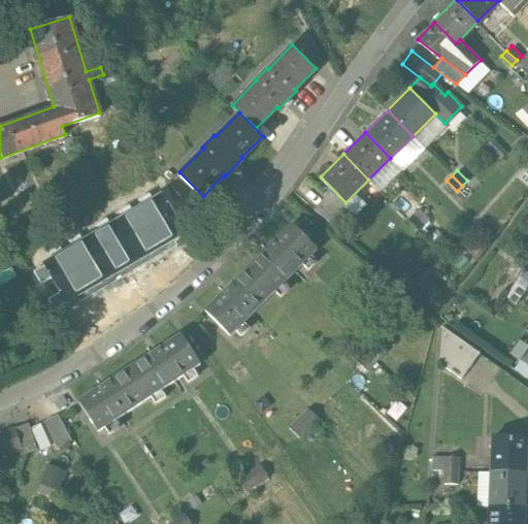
[(162,193),(33,270),(40,282),(52,275),(60,290),(47,297),(53,308),(185,231),(162,193)]
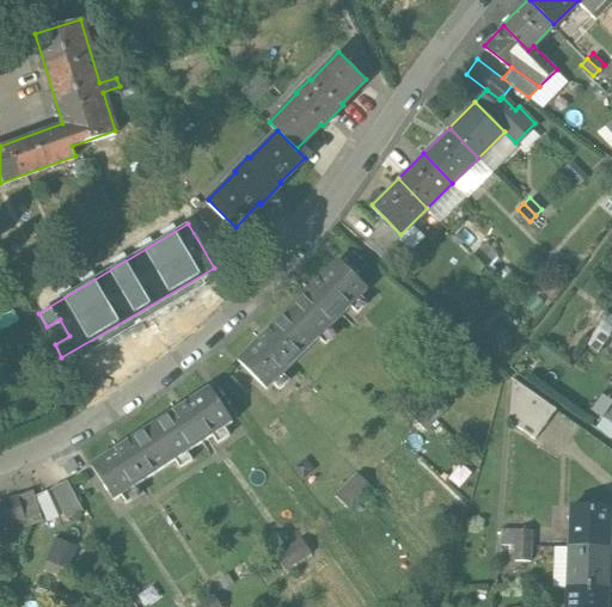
[(490,259),(479,247),(473,253),(485,265),(490,259)]
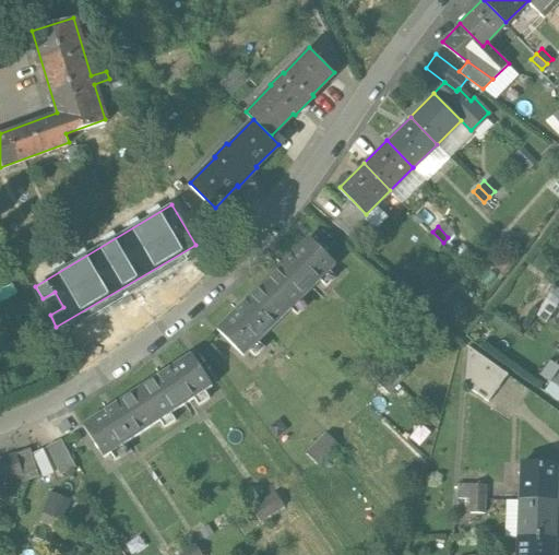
[(443,243),(432,232),(427,237),(438,248),(443,243)]
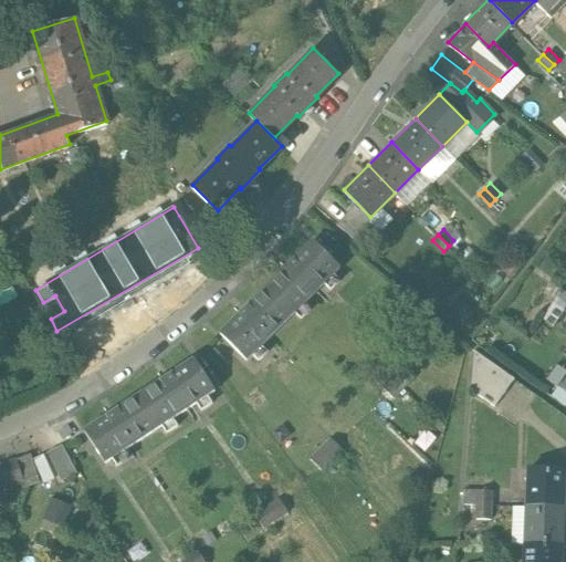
[(313,239),(221,331),(247,356),(339,266),(313,239)]
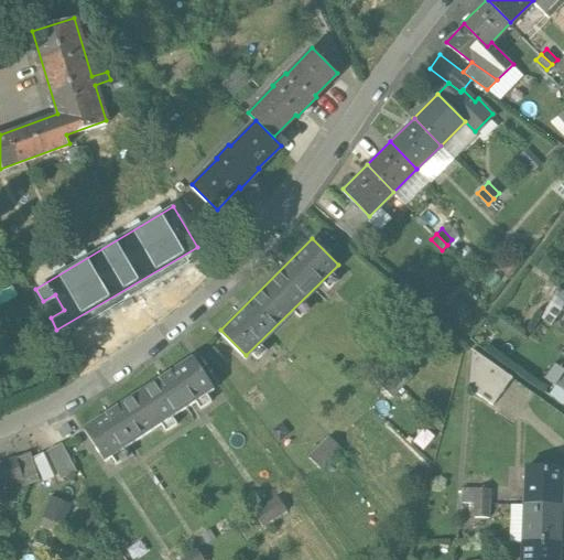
[(511,376),(472,347),(468,386),(491,402),(511,376)]
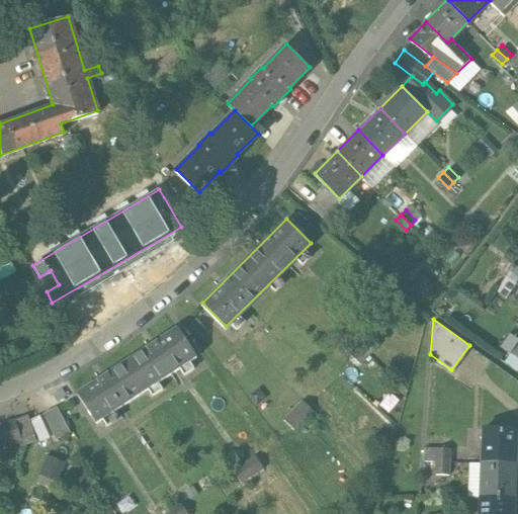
[(177,329),(77,394),(95,421),(195,356),(177,329)]
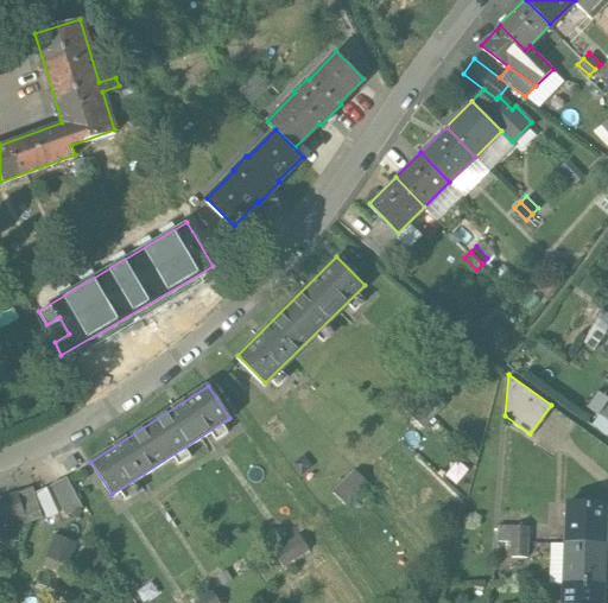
[(82,505),(67,476),(51,483),(65,513),(82,505)]
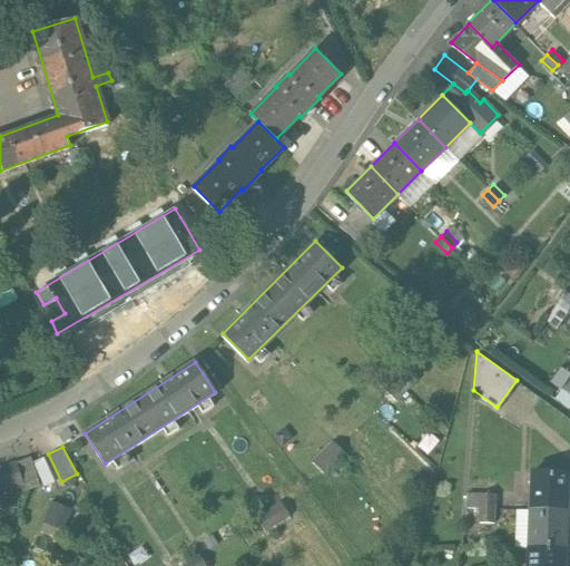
[(31,456),(17,460),(23,481),(25,488),(40,484),(31,456)]
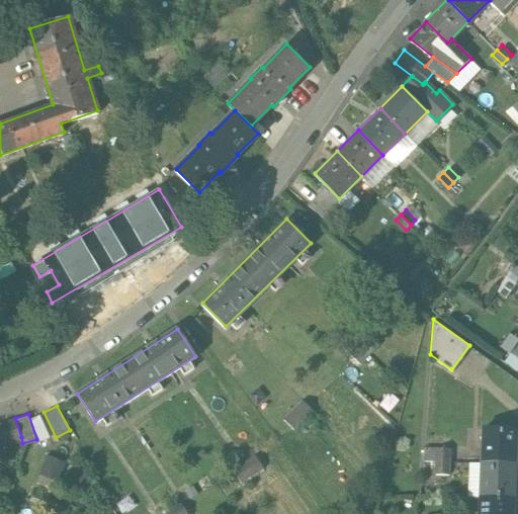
[(50,435),(39,414),(30,418),(40,439),(50,435)]
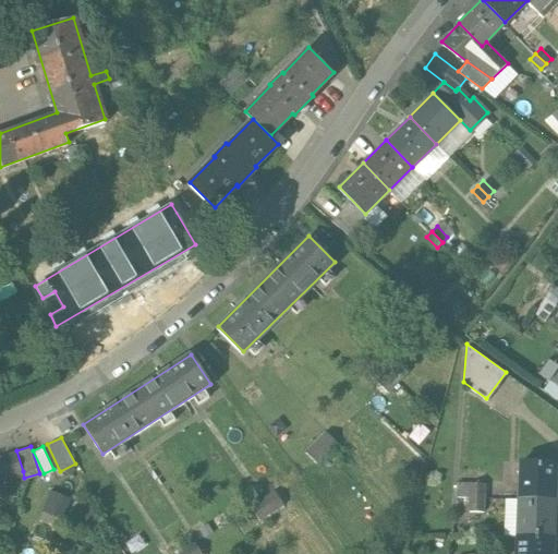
[(16,450),(0,455),(0,478),(23,471),(16,450)]
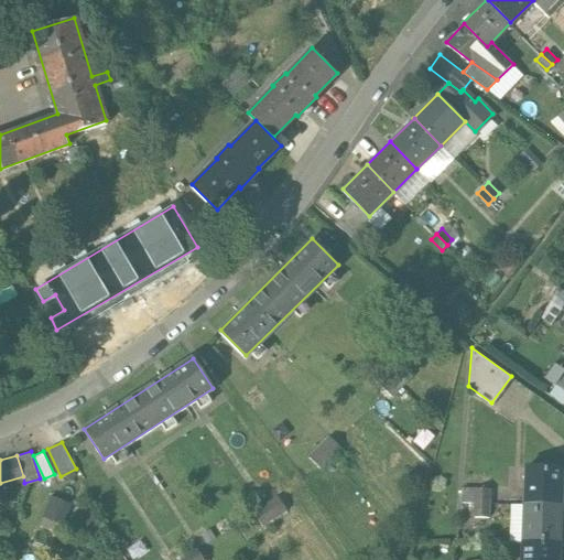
[(562,466),(525,464),(524,503),(561,504),(562,466)]
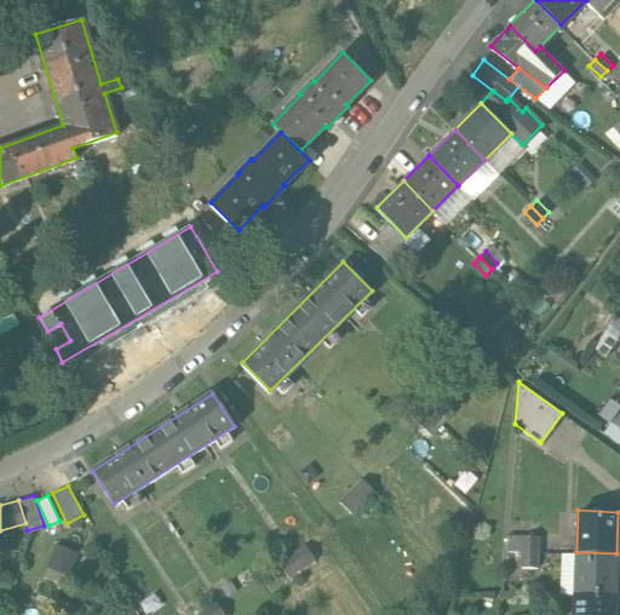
[(538,535),(522,534),(521,550),(537,551),(538,535)]
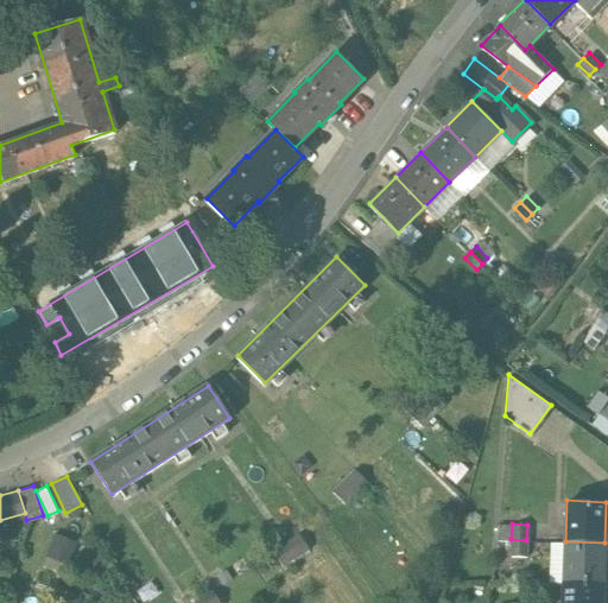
[(526,540),(511,539),(511,554),(526,556),(526,540)]
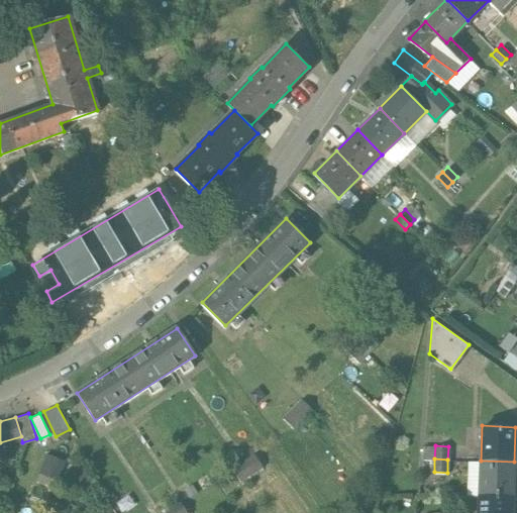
[(514,462),(481,460),(479,494),(513,495),(514,462)]
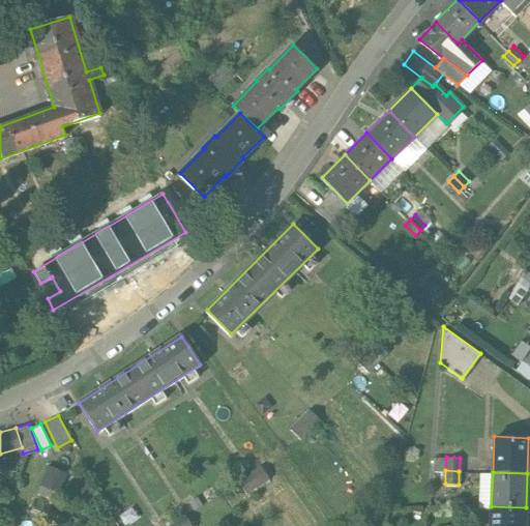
[(525,525),(526,507),(491,506),(490,525),(525,525)]
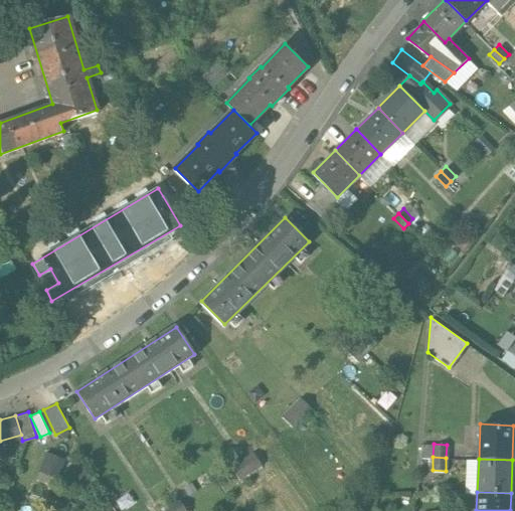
[(187,496),(164,508),(164,510),(190,510),(193,509),(187,496)]
